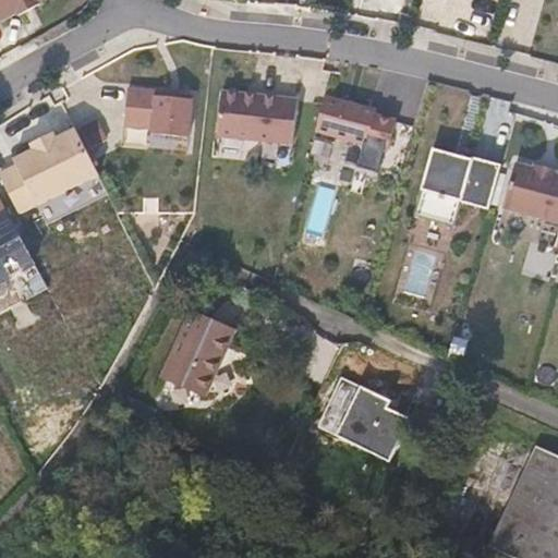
[(0,0),(0,17),(1,21),(16,12),(17,15),(29,9),(39,3),(38,1),(39,0),(0,0)]
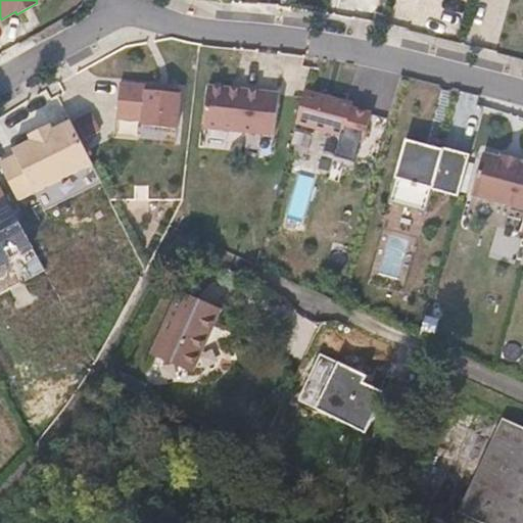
[(177,129),(180,93),(168,91),(168,87),(151,86),(120,83),(116,117),(142,120),(142,125),(177,129)]
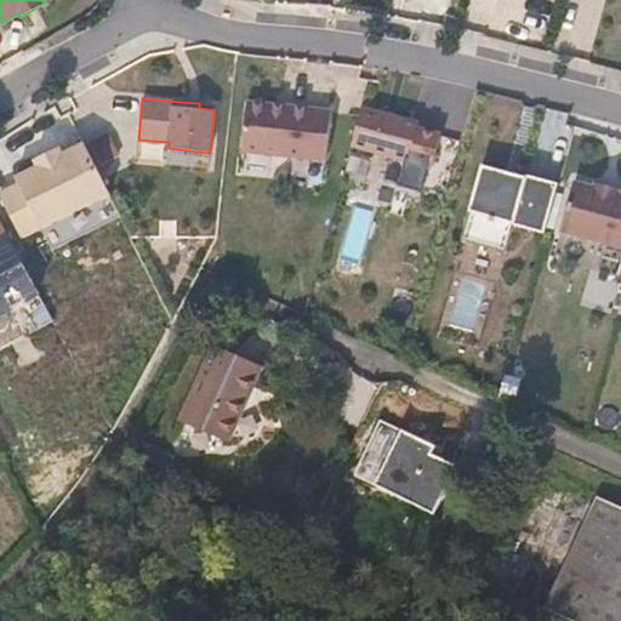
[(325,160),(331,110),(289,106),(248,101),(241,151),(325,160)]
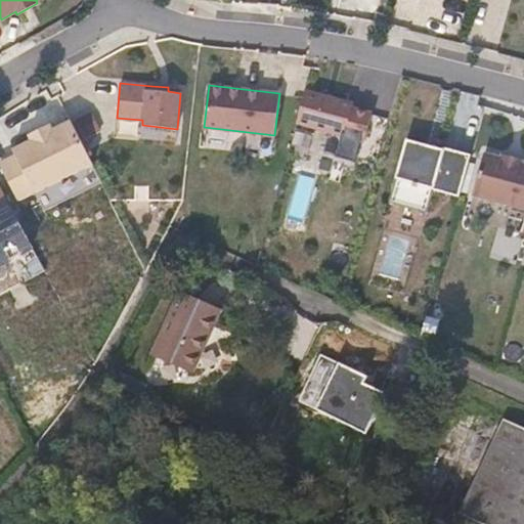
[(345,136),(353,105),(330,98),(305,91),(297,122),(345,136)]
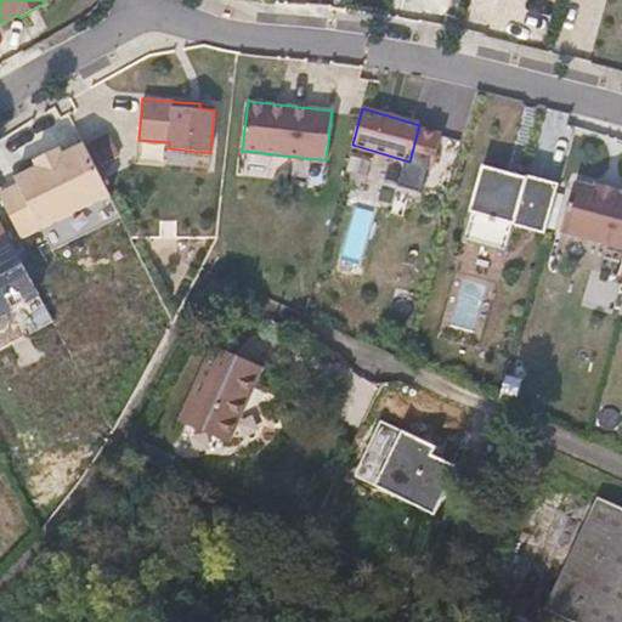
[(117,128),(99,137),(108,158),(128,148),(117,128)]
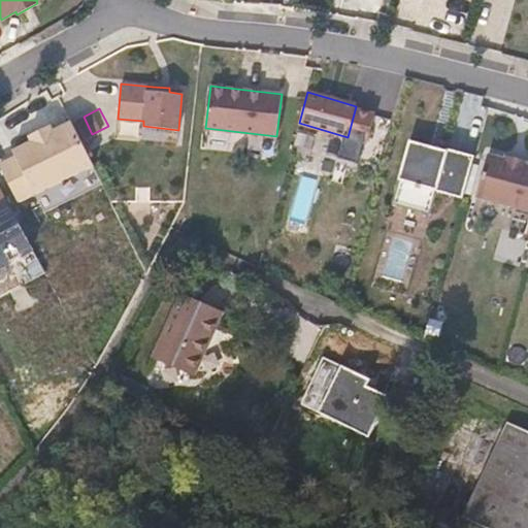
[(102,184),(71,123),(53,132),(48,125),(30,134),(34,141),(14,151),(18,155),(1,164),(21,203),(37,194),(46,212),(102,184)]
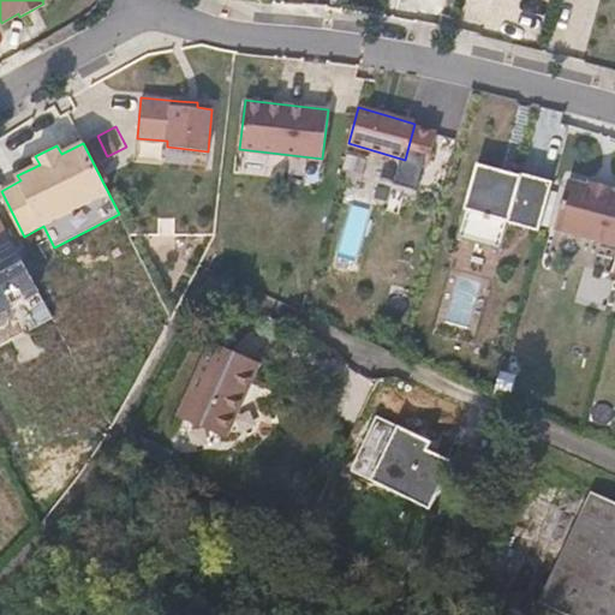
[(508,222),(538,230),(551,181),(520,173),(519,175),(499,169),(477,163),(457,238),(501,250),(508,222)]
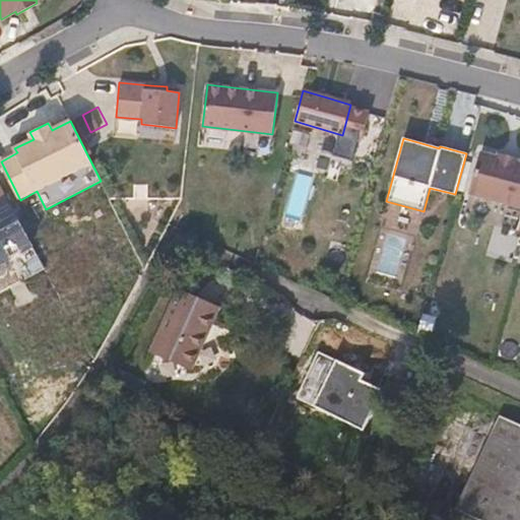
[(498,158),(480,154),(469,195),(519,208),(519,164),(517,163),(518,159),(507,157),(499,155),(498,158)]
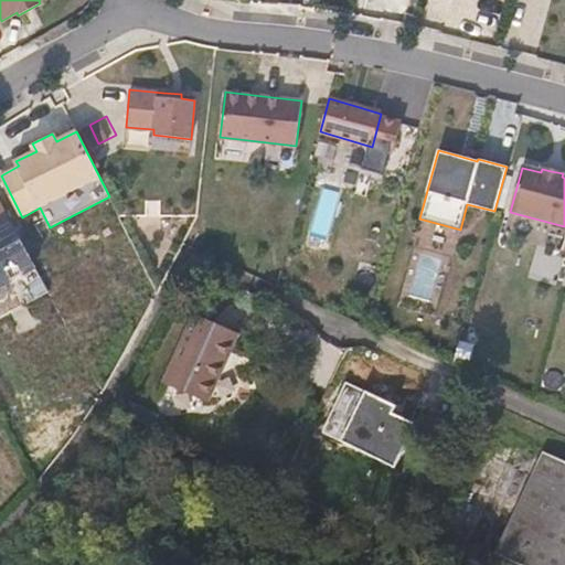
[(35,267),(0,203),(0,301),(2,300),(6,290),(3,286),(35,267)]
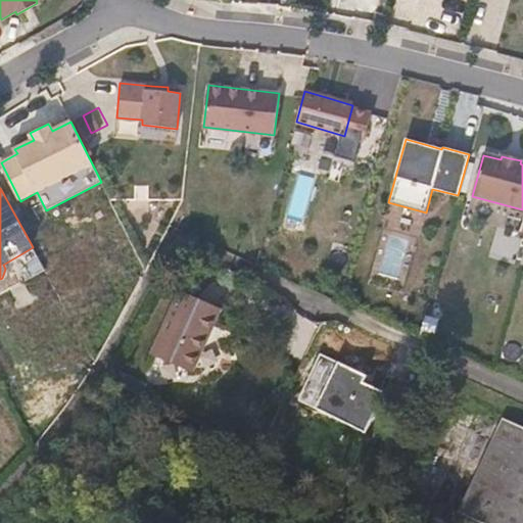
[(196,367),(222,311),(182,293),(156,349),(196,367)]
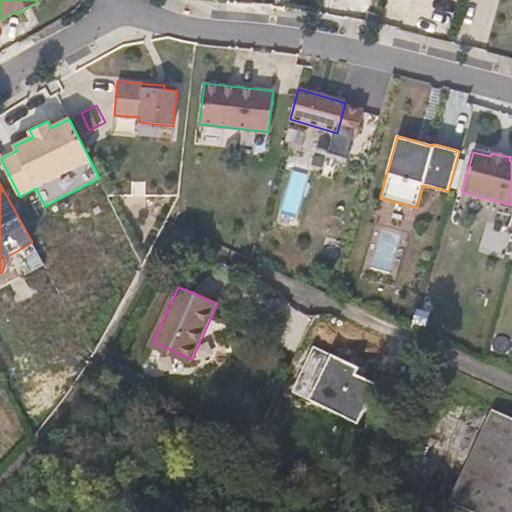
[(354,376),(358,368),(313,347),(291,392),(358,424),(376,386),(354,376)]
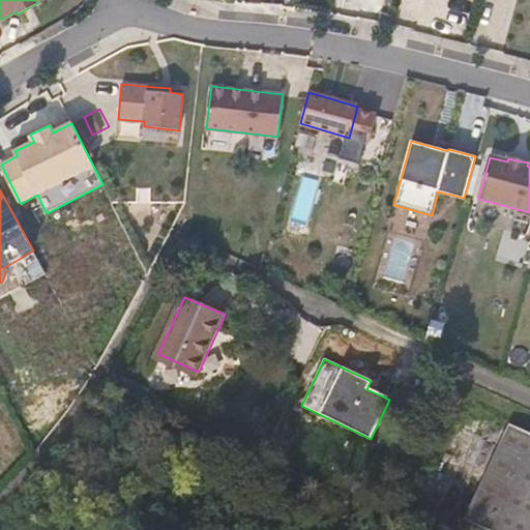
[(487,529),(529,529),(529,433),(509,424),(465,520),(487,529)]
